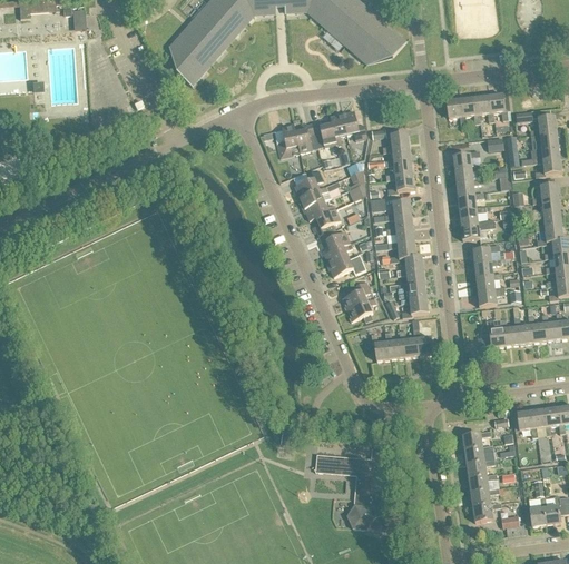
[(29,12),(55,10),(55,5),(64,5),(64,0),(0,0),(0,5),(18,3),(19,18),(29,17),(29,12)]
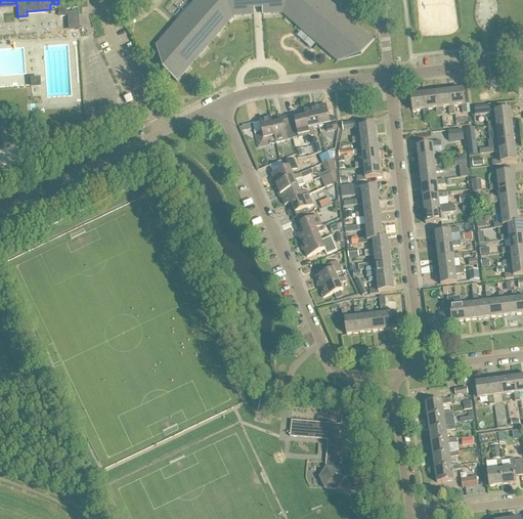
[(173,24),(156,43),(167,53),(161,60),(164,63),(161,66),(173,76),(230,10),(253,9),(252,4),(260,4),(260,8),(281,7),(301,25),(300,26),(315,39),(316,38),(338,56),(347,45),(355,51),(357,48),(360,50),(371,39),(369,38),(327,0),(193,0),(191,3),(189,1),(177,16),(178,17),(175,20),(173,24)]
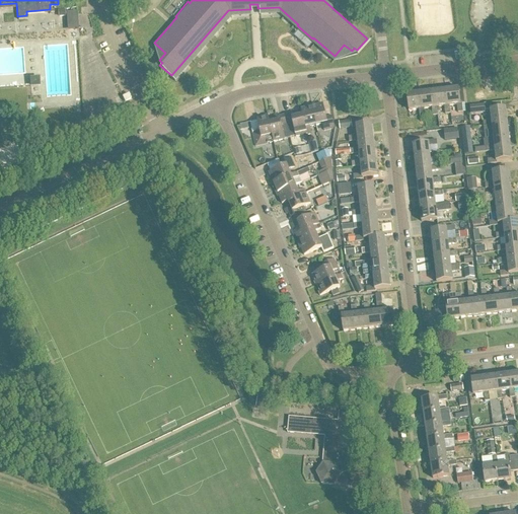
[(78,27),(76,8),(66,9),(67,27),(78,27)]
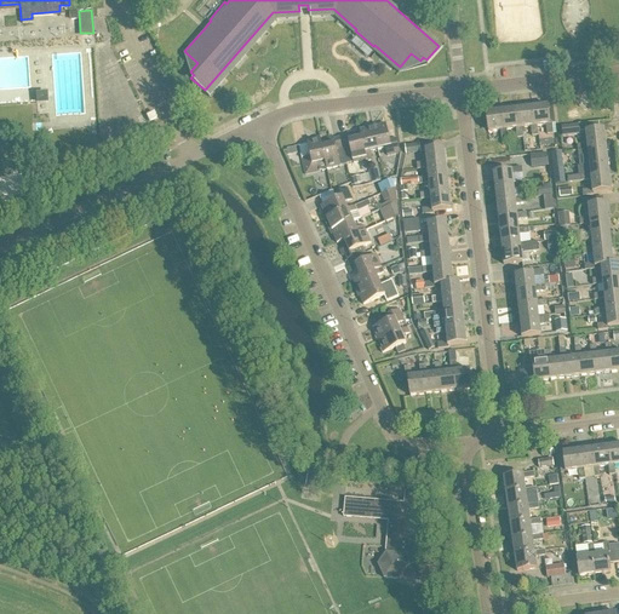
[(35,99),(46,98),(46,87),(35,89),(35,99)]
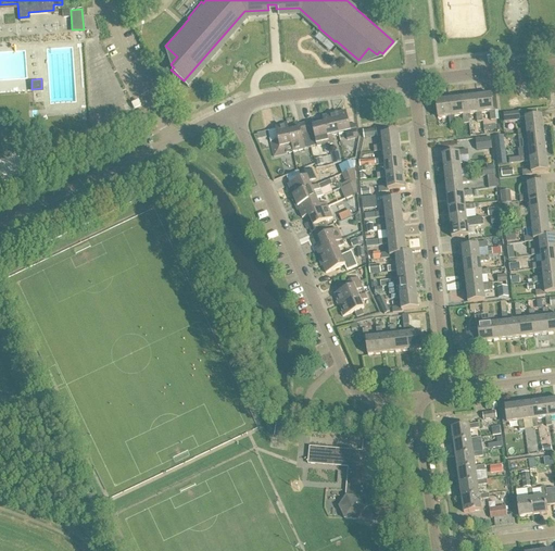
[(490,90),(476,92),(478,109),(480,108),(489,107),(490,116),(495,115),(494,107),(492,107),(490,90)]
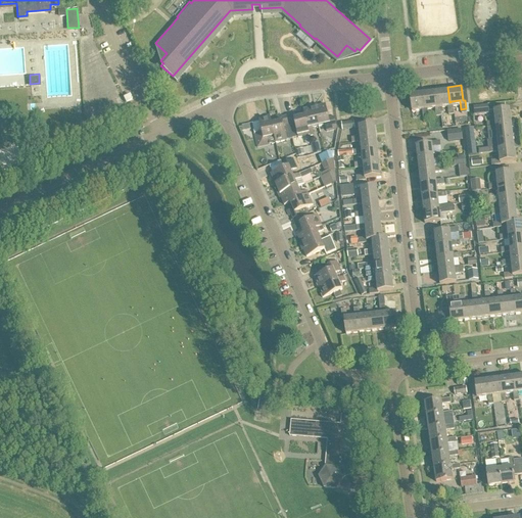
[(449,102),(447,87),(435,88),(436,103),(439,103),(446,102),(447,110),(453,110),(452,101),(449,102)]
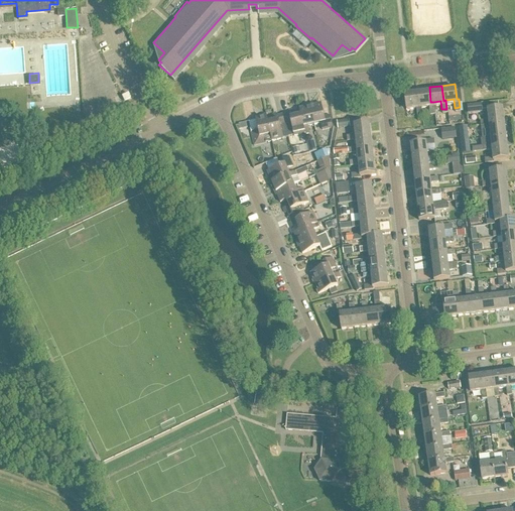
[(430,102),(429,87),(416,89),(418,103),(420,103),(428,102),(429,111),(434,110),(433,102),(430,102)]
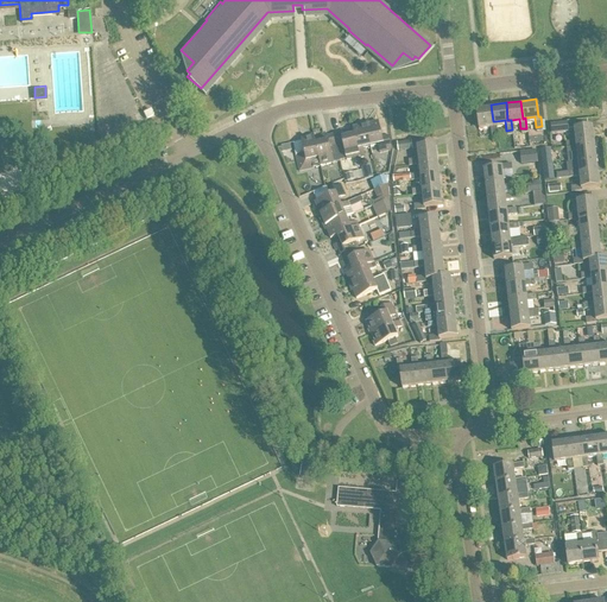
[(493,121),(491,105),(475,106),(478,124),(489,122),(491,132),(494,132),(497,132),(495,121),(493,121)]
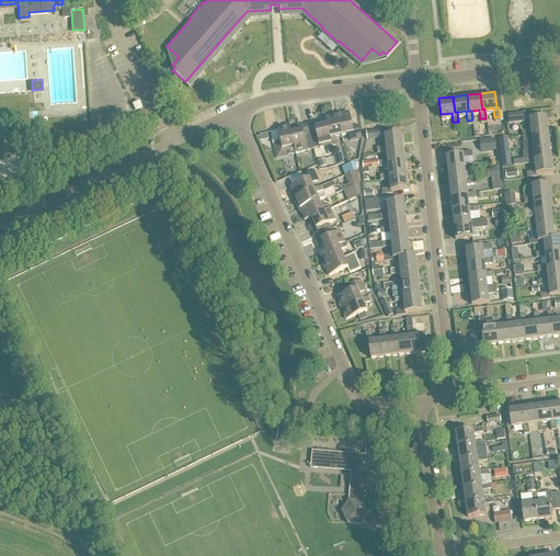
[(339,109),(334,110),(341,132),(347,129),(349,137),(360,134),(357,123),(351,124),(347,109),(339,111),(339,109)]
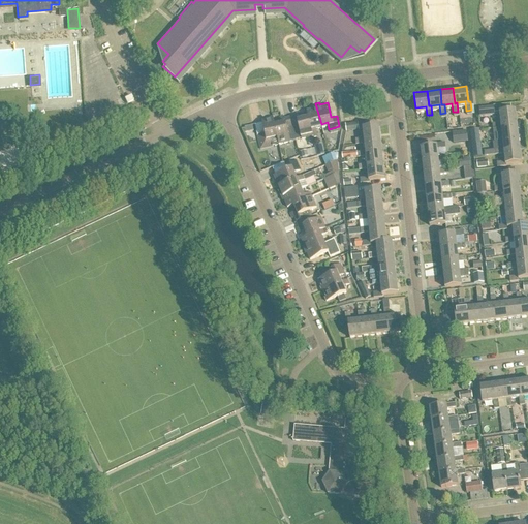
[(493,102),(478,104),(479,113),(494,112),(493,102)]
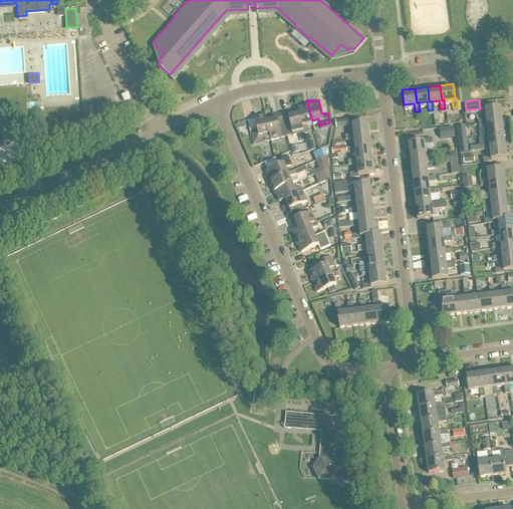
[(305,121),(312,120),(306,100),(303,101),(303,102),(296,104),(297,110),(302,130),(307,129),(305,121)]
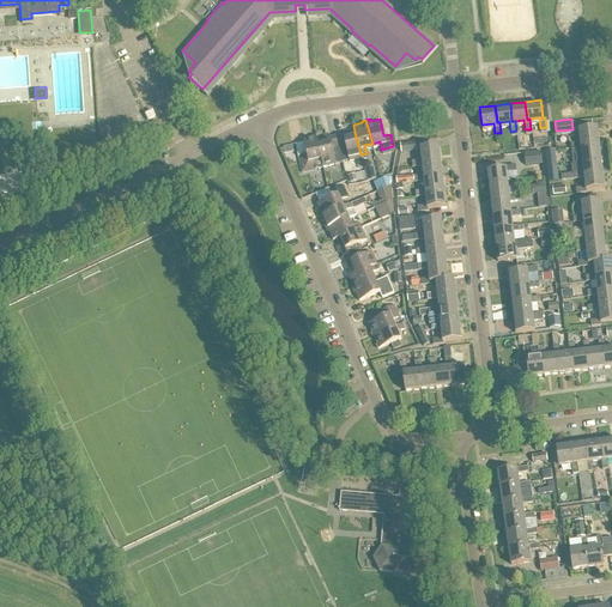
[(570,145),(580,144),(580,140),(598,138),(597,123),(577,125),(579,138),(569,139),(570,145)]
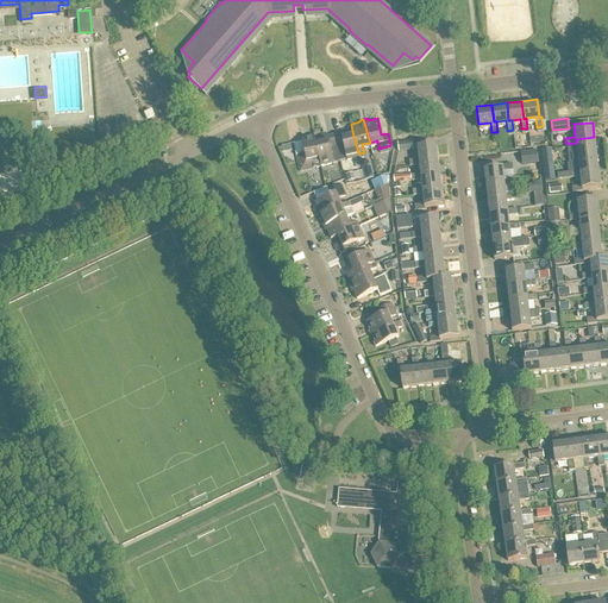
[(358,154),(352,131),(346,133),(344,125),(339,126),(339,129),(333,131),(338,150),(344,149),(345,156),(358,154)]
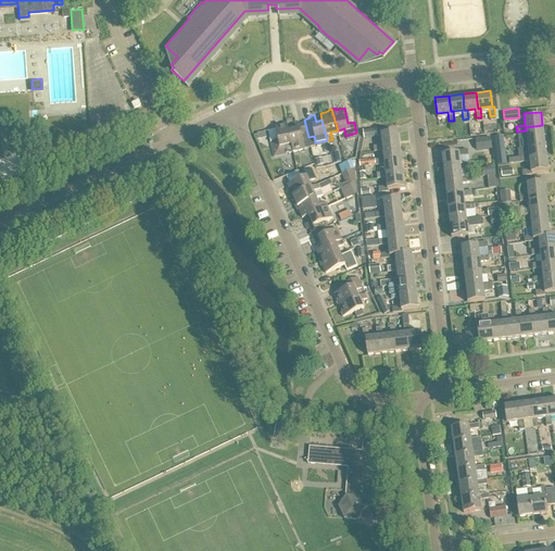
[(292,148),(290,141),(291,140),(288,127),(287,119),(282,120),(282,122),(274,124),(277,137),(268,138),(272,152),(286,149),(292,148)]
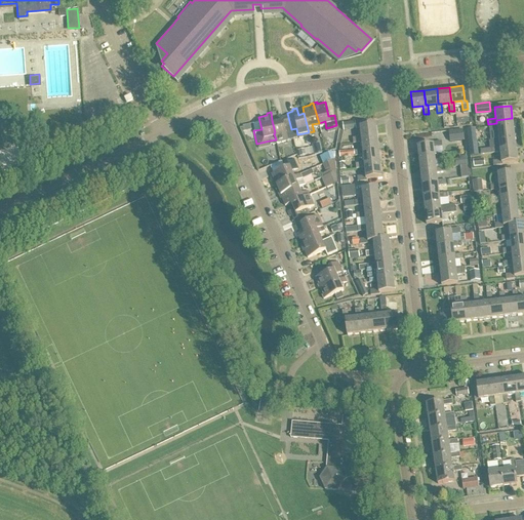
[(290,129),(291,129),(287,113),(282,114),(282,112),(277,113),(278,119),(272,120),(275,132),(274,133),(276,140),(292,135),(290,129)]
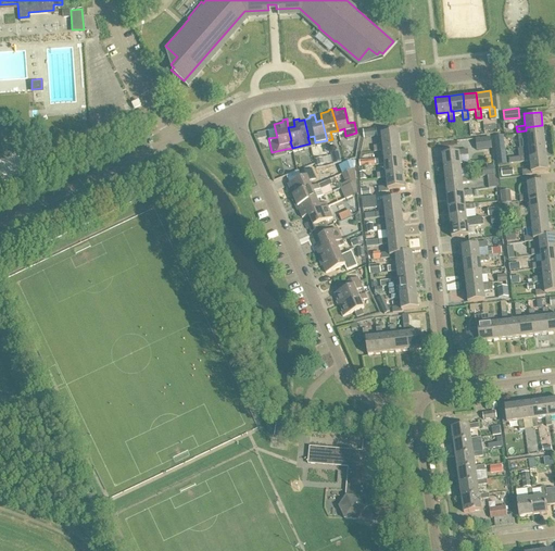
[(363,135),(376,133),(375,125),(362,126),(363,135)]
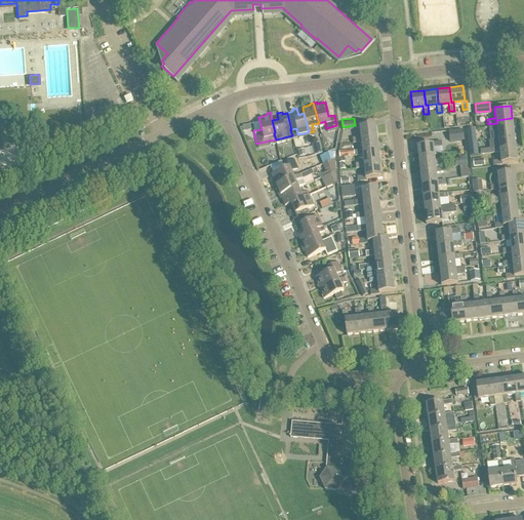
[(512,118),(496,120),(496,123),(488,124),(489,131),(489,136),(498,135),(497,133),(514,131),(512,118)]
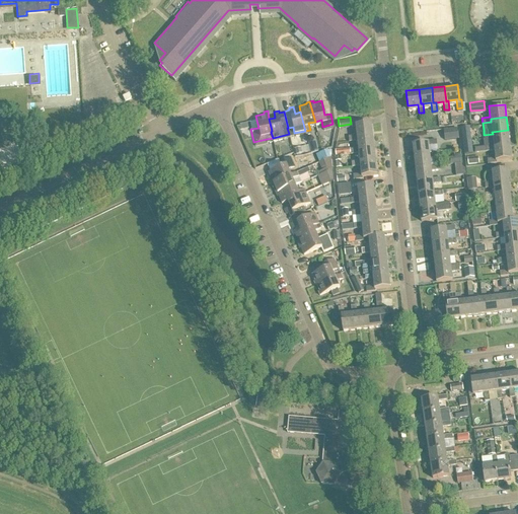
[(348,139),(357,138),(356,135),(372,134),(370,121),(354,122),(356,133),(347,134),(348,139)]
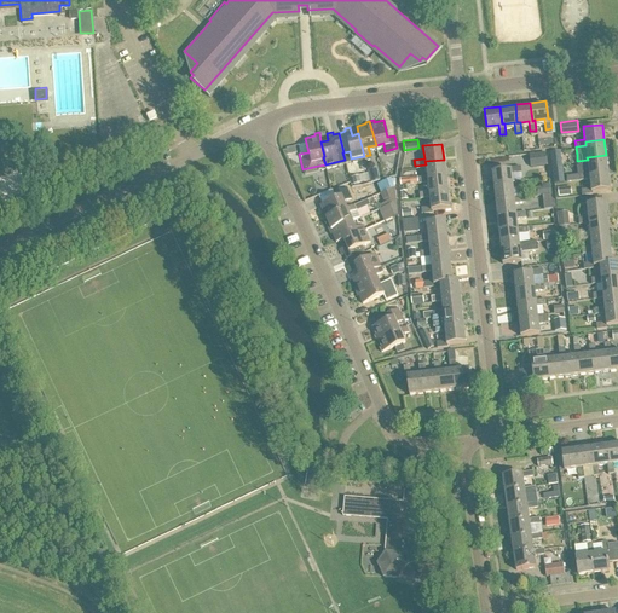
[(546,149),(529,150),(530,162),(547,161),(546,149)]
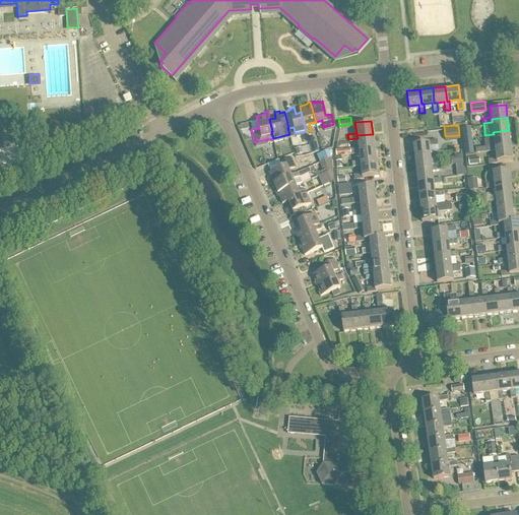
[(510,142),(509,130),(493,132),(494,134),(484,135),(482,135),(483,143),(474,144),(474,149),(495,147),(494,144),(510,142)]
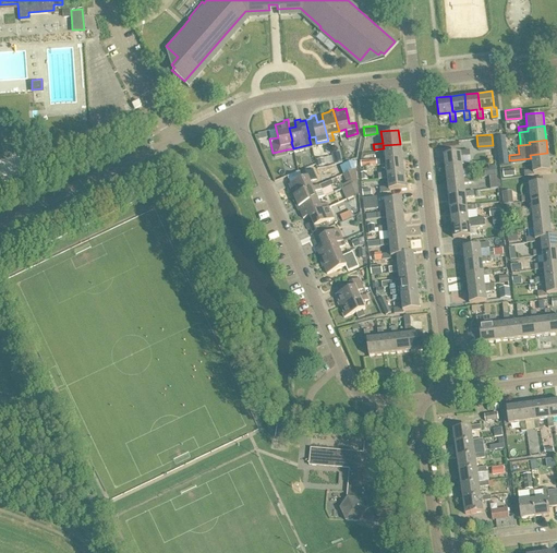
[(401,157),(400,144),(383,145),(384,148),(384,156),(375,157),(375,163),(385,161),(385,159),(401,157)]
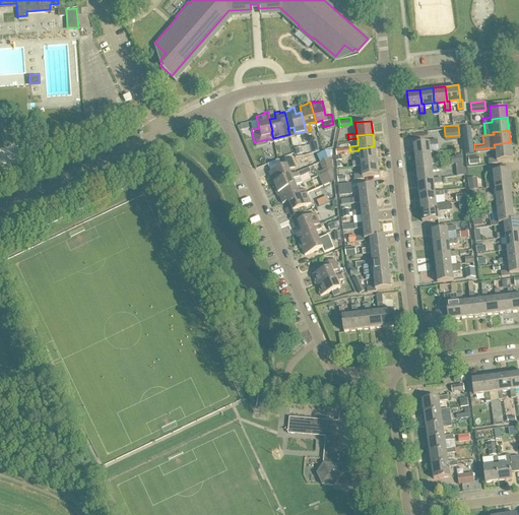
[(412,141),(413,154),(430,152),(430,149),(429,142),(437,141),(436,137),(428,138),(428,139),(412,141)]
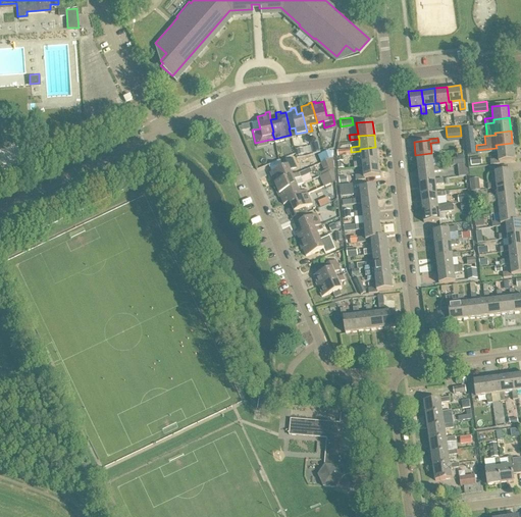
[(319,149),(317,141),(310,143),(312,151),(319,149)]
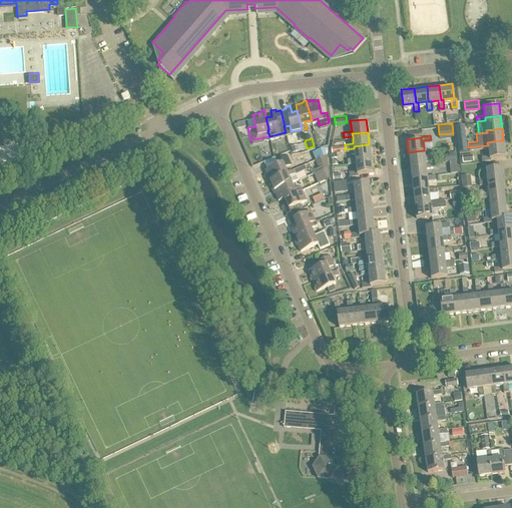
[(505,153),(503,140),(487,142),(488,145),(489,152),(480,153),(481,158),(490,157),(489,155),(505,153)]
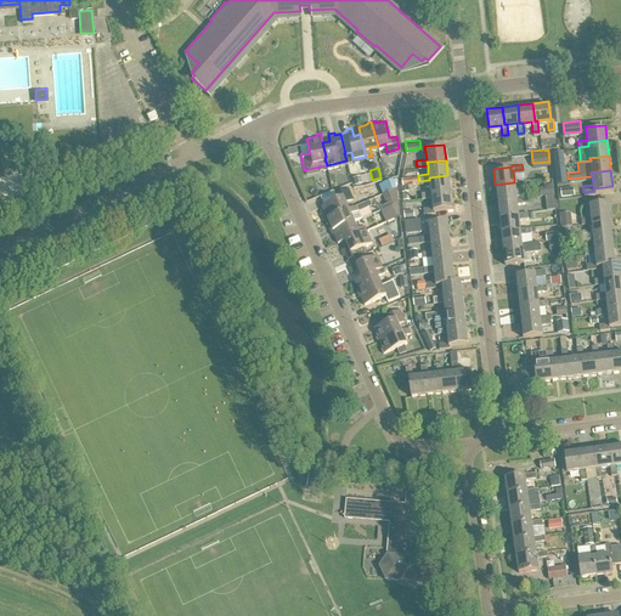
[(450,191),(447,175),(429,177),(429,180),(430,190),(419,191),(421,197),(430,196),(430,192),(450,191)]
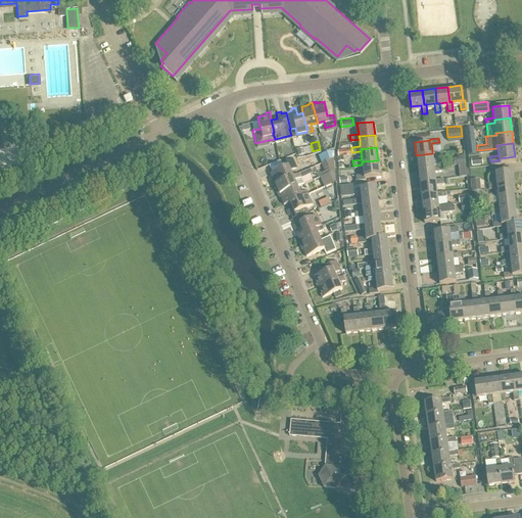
[(440,150),(432,150),(432,153),(416,155),(418,168),(434,167),(433,163),(433,156),(440,155),(440,150)]
